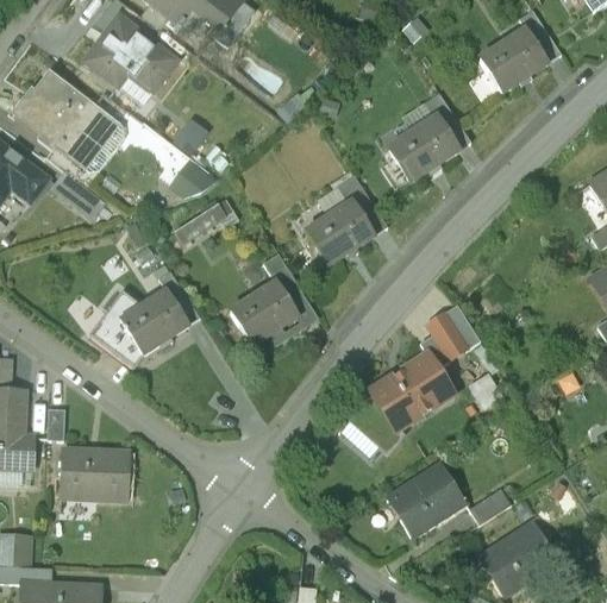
[(256,14),(237,0),(145,0),(144,1),(150,5),(182,30),(194,14),(220,33),(216,39),(230,50),(256,14)]
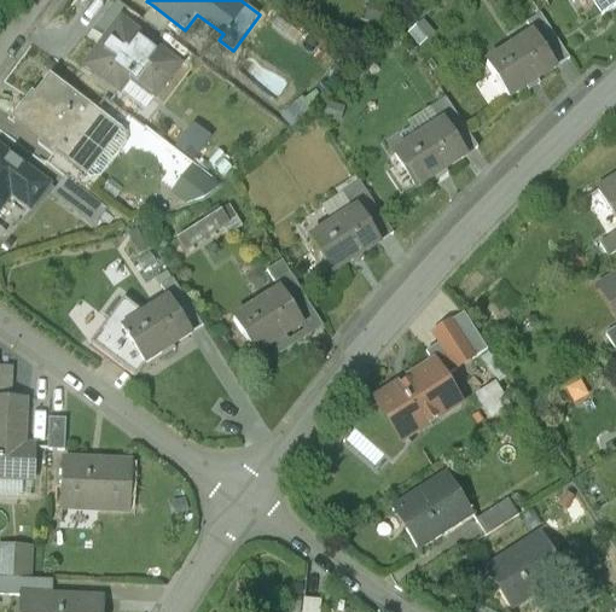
[(596,0),(603,11),(615,3),(615,0),(596,0)]
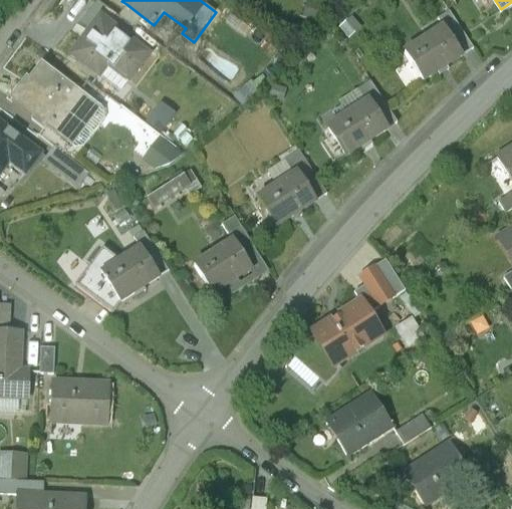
[(154,25),(126,4),(119,14),(160,44),(167,35),(154,25)]
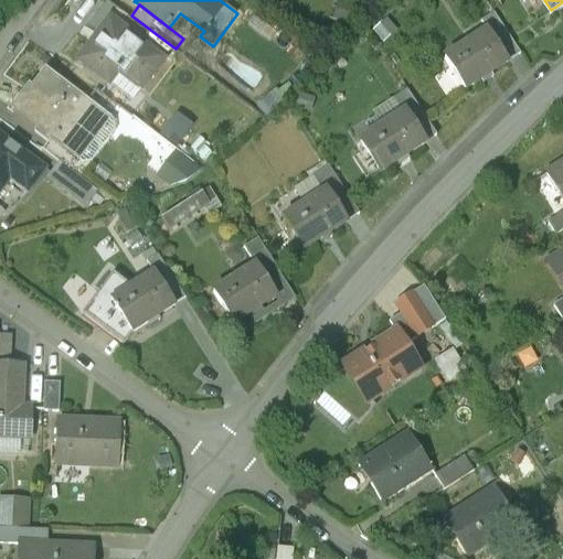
[(521,50),(496,10),(482,19),(489,29),(509,57),(521,50)]
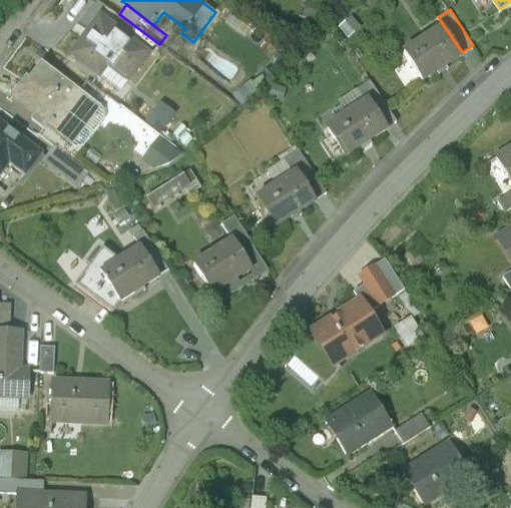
[(149,50),(101,14),(71,52),(100,74),(107,64),(127,79),(149,50)]
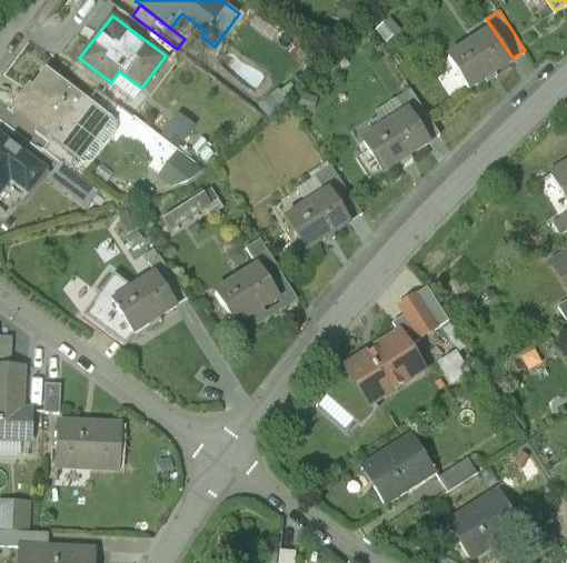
[(493,29),(448,58),(468,88),(513,58),(493,29)]
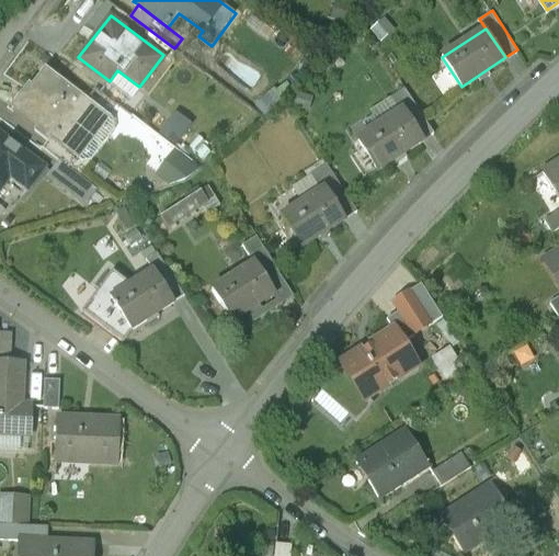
[(106,114),(46,68),(14,110),(38,128),(43,122),(56,133),(52,138),(75,156),(90,136),(106,114)]
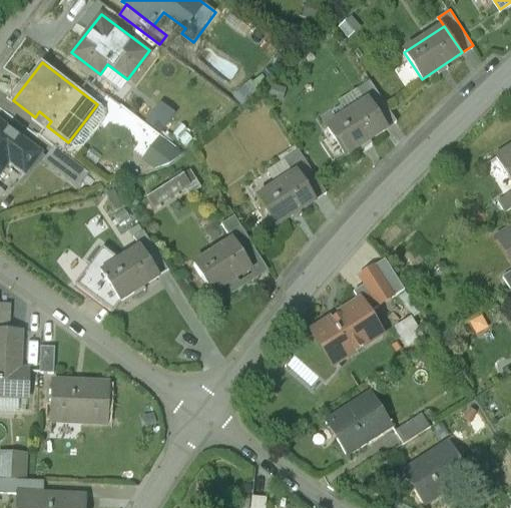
[(397,118),(372,80),(360,87),(368,99),(386,126),(397,118)]
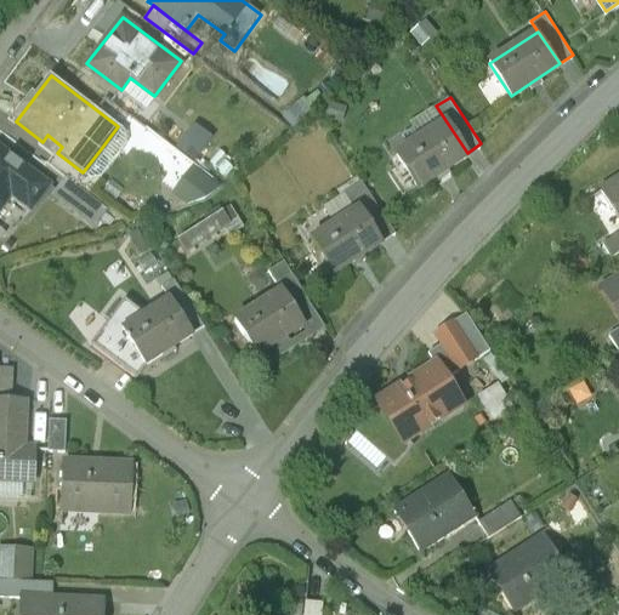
[(446,120),(398,152),(419,184),(467,153),(446,120)]
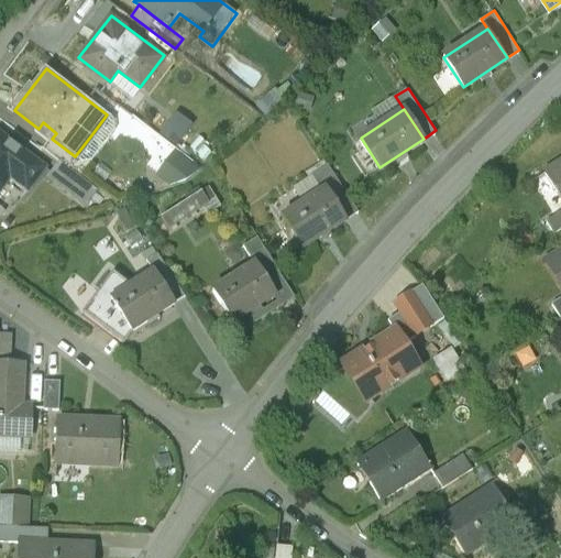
[(178,113),(169,133),(183,139),(191,120),(178,113)]
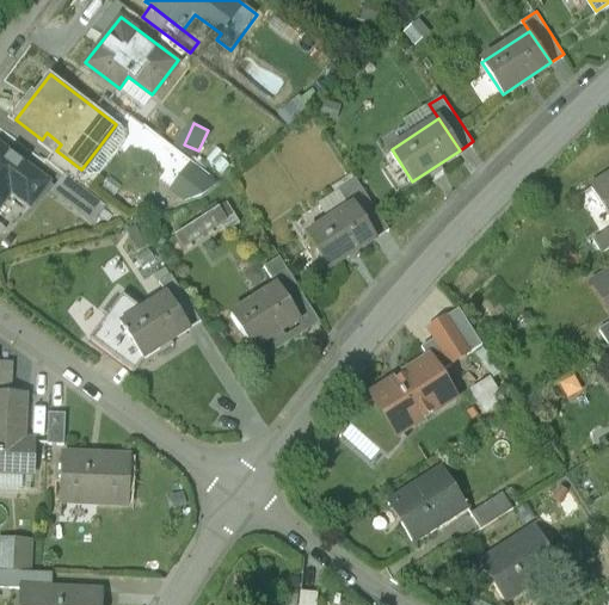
[(50,180),(0,143),(0,204),(11,190),(31,205),(50,180)]
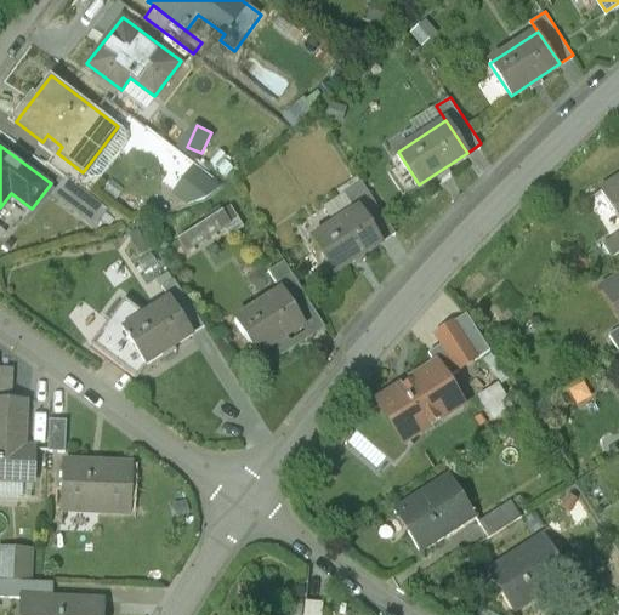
[(100,151),(83,172),(57,153),(50,164),(68,178),(89,193),(113,160),(100,151)]
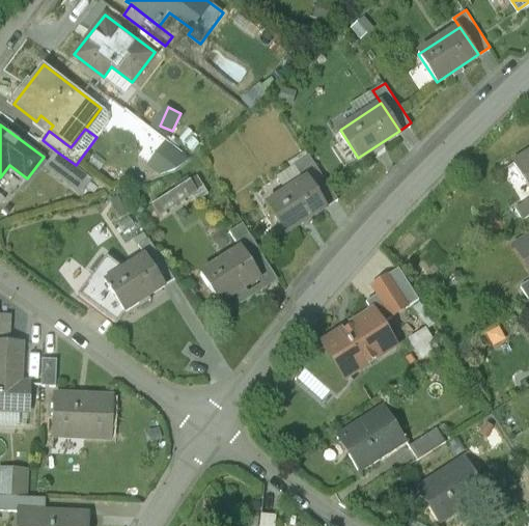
[(175,141),(152,161),(168,178),(191,158),(175,141)]
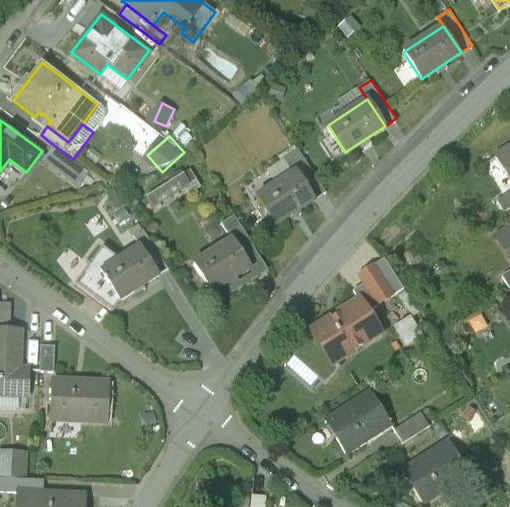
[(509,142),(496,151),(509,172),(509,142)]
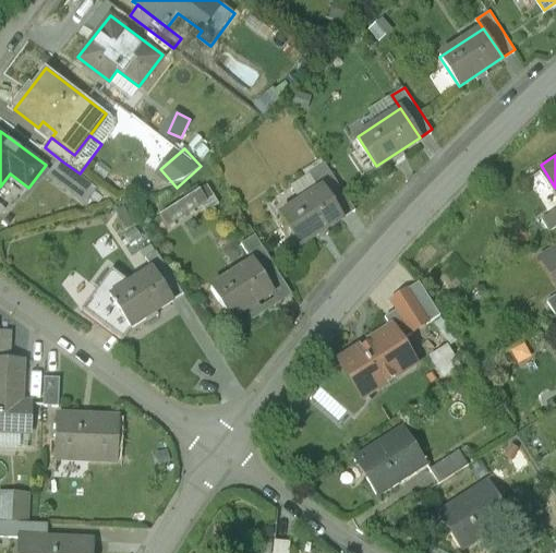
[(80,173),(61,160),(49,176),(85,203),(97,188),(80,173)]
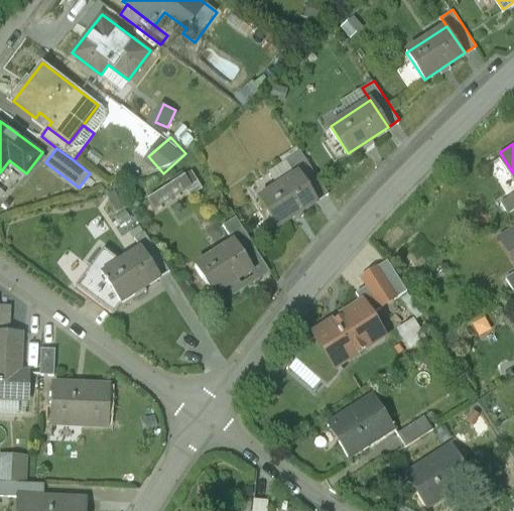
[(329,192),(301,149),(289,157),(299,172),(316,200),(329,192)]
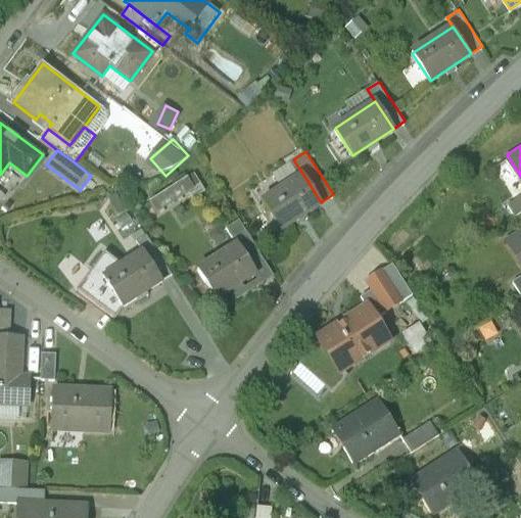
[(200,171),(156,199),(164,212),(208,184),(200,171)]
